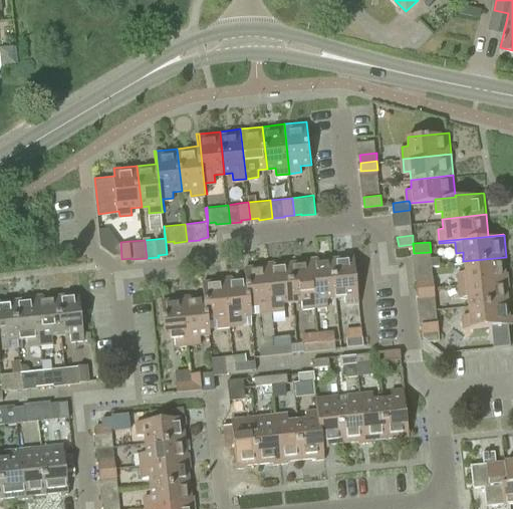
[(354,254),(332,256),(337,297),(345,296),(346,302),(360,301),(354,254)]
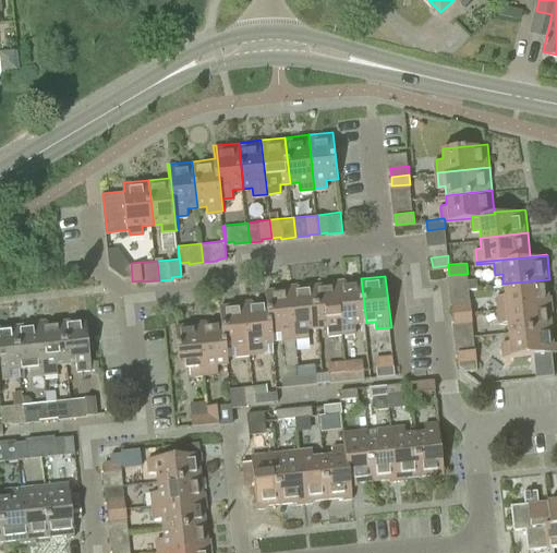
[(361,278),(338,281),(344,333),(356,331),(355,324),(366,323),(361,278)]
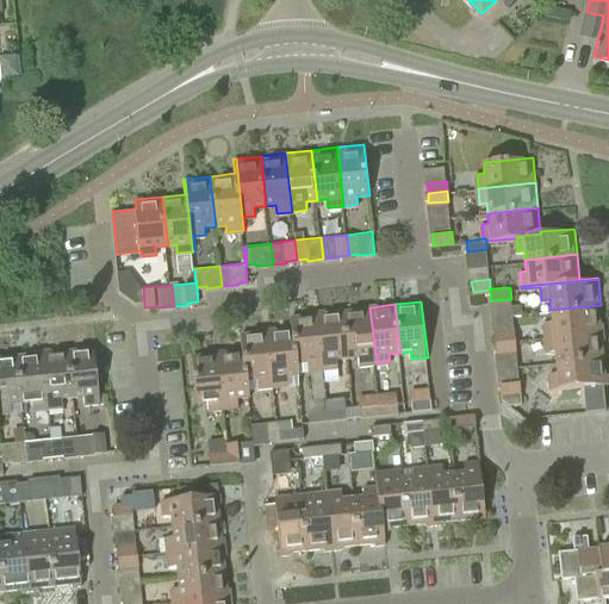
[(544,321),(545,335),(603,329),(601,305),(550,310),(551,321),(544,321)]
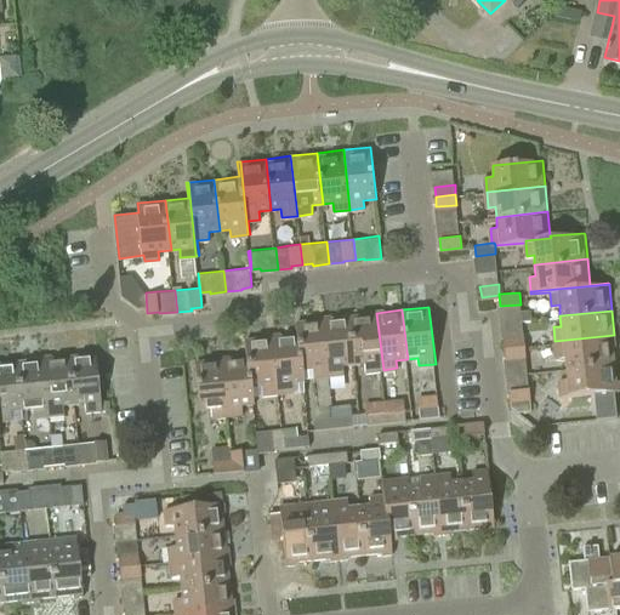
[(376,313),(351,315),(356,364),(364,363),(365,371),(384,370),(376,313)]
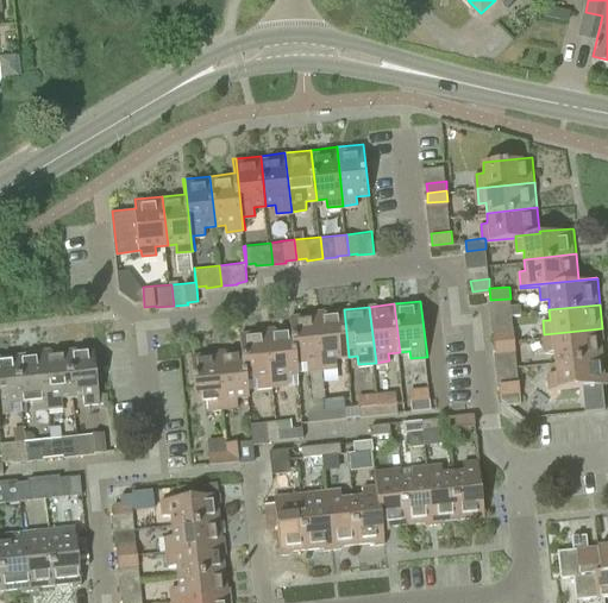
[(344,309),(319,312),(325,368),(338,366),(337,358),(349,357),(344,309)]
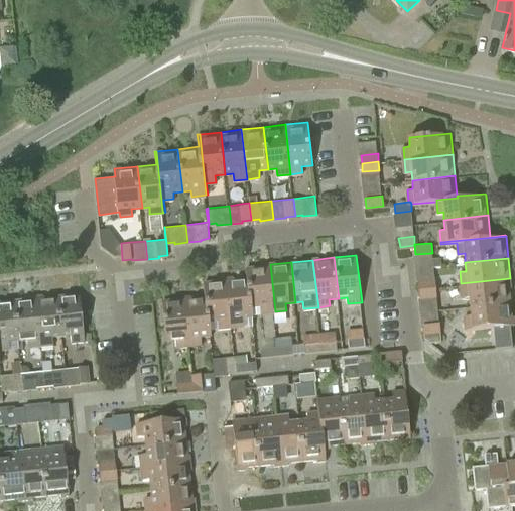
[(248,267),(249,276),(253,316),(254,316),(254,314),(275,311),(270,264),(248,267)]
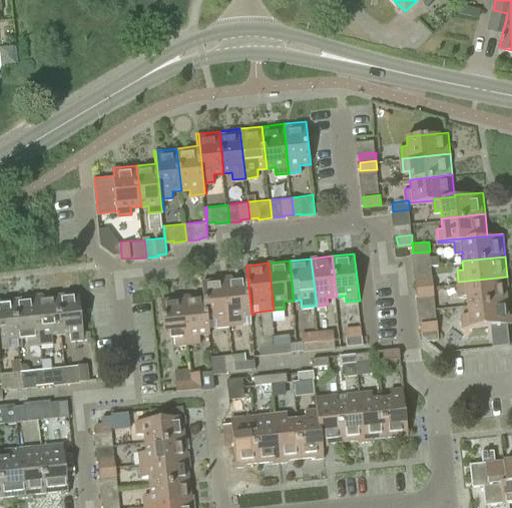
[(247,275),(225,277),(230,325),(242,324),(241,316),(251,315),(247,275)]
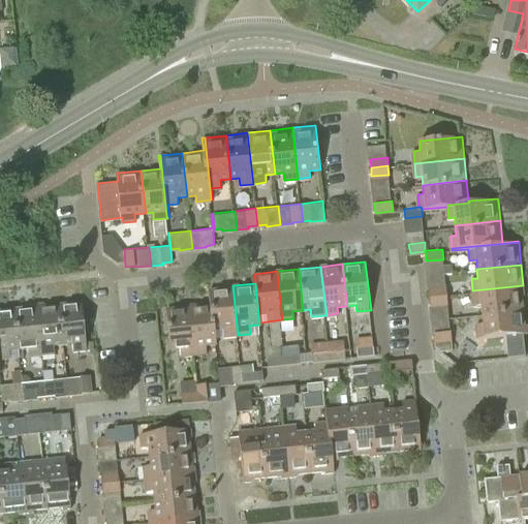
[(429,286),(429,295),(446,293),(445,284),(429,286)]
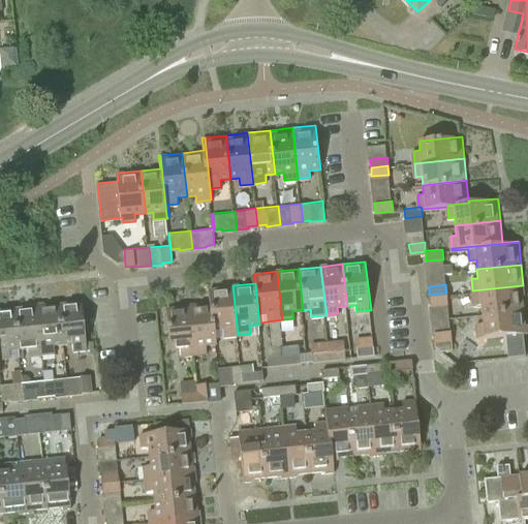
[(210,288),(212,301),(213,301),(216,337),(218,337),(217,330),(223,329),(224,336),(238,335),(233,285),(210,288)]
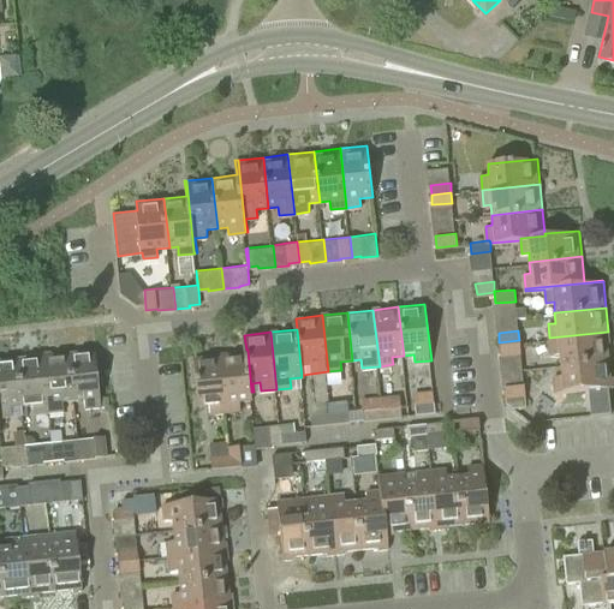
[(559,356),(560,364),(610,359),(608,332),(549,338),(552,356),(559,356)]
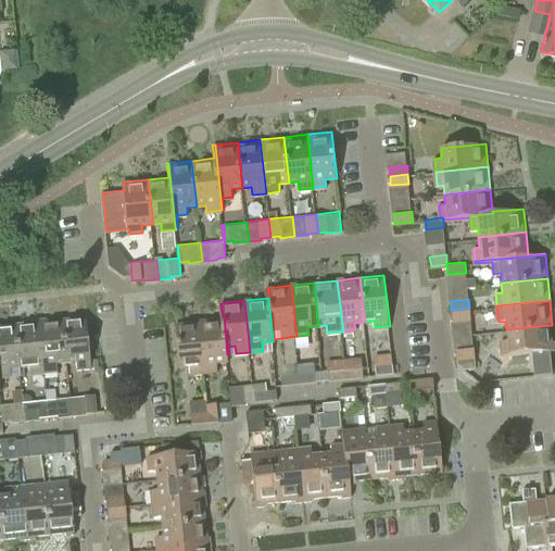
[(469,308),(451,310),(452,322),(471,320),(469,308)]
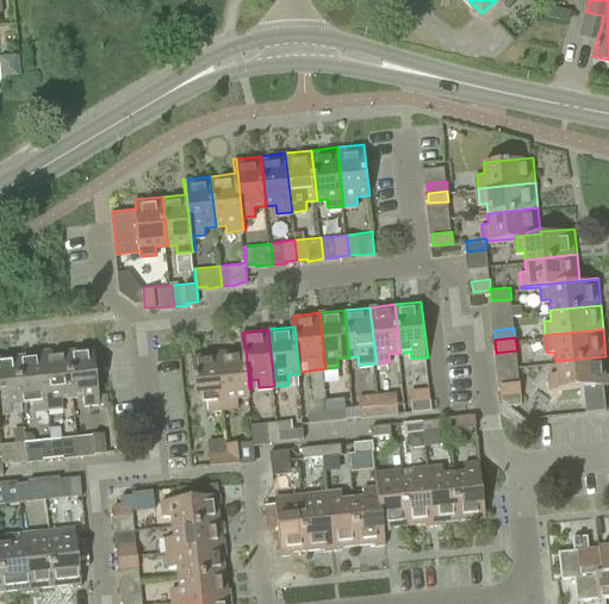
[(95,344),(68,347),(74,397),(84,396),(85,404),(101,403),(95,344)]
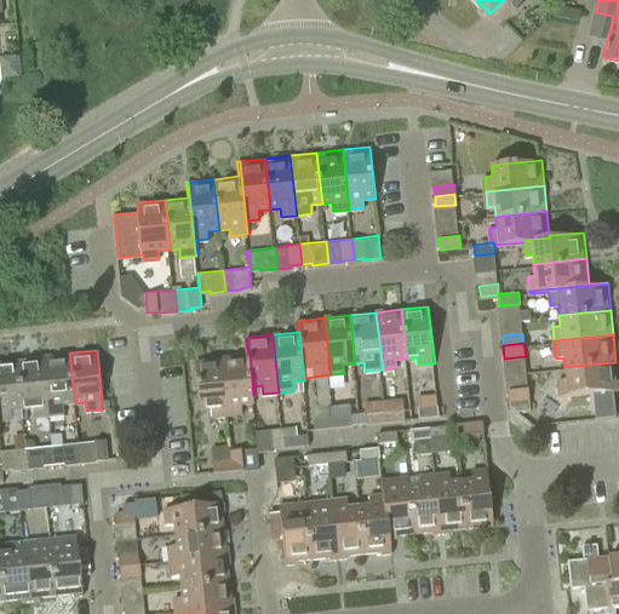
[(69,353),(44,356),(51,414),(64,413),(63,405),(75,403),(69,353)]
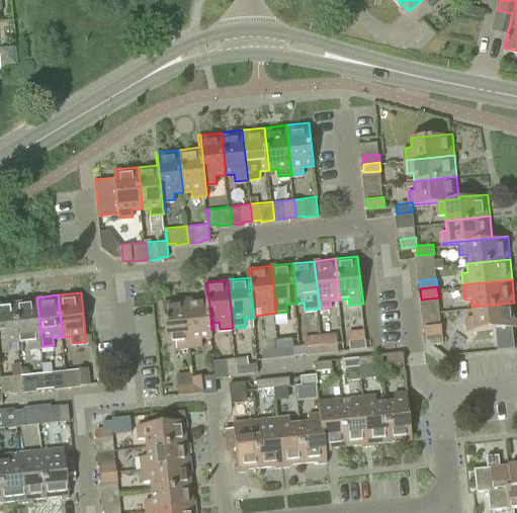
[(207,294),(186,296),(191,346),(203,345),(202,338),(214,337),(213,330),(211,330),(208,294),(207,294)]
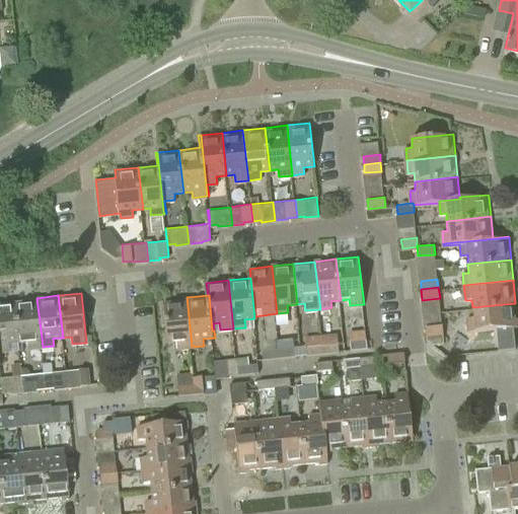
[(192,347),(187,297),(164,300),(169,343),(176,342),(176,349),(192,347)]
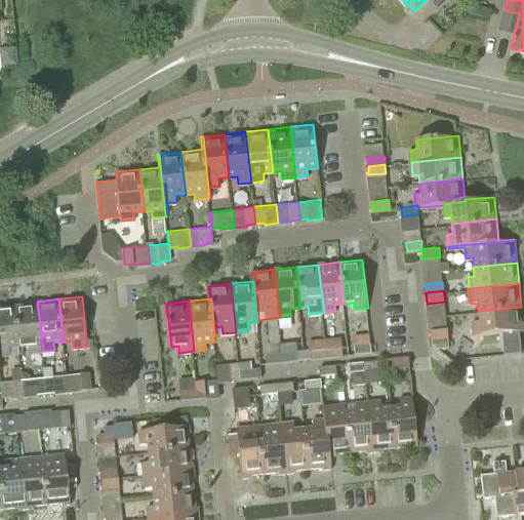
[(37,302),(15,304),(19,347),(28,346),(29,353),(43,351),(37,302)]
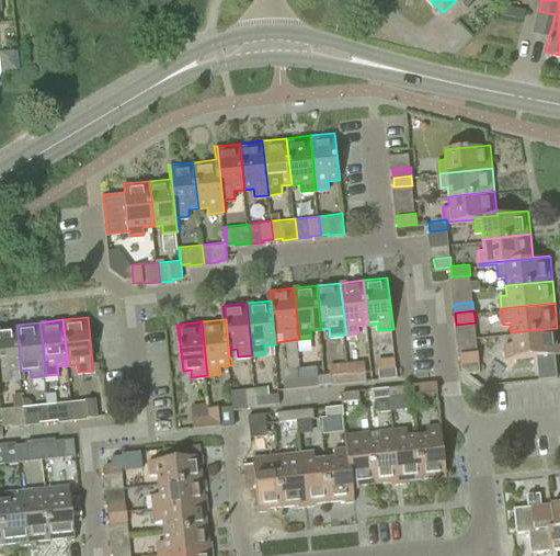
[(0,326),(0,379),(0,381),(21,378),(20,371),(21,371),(16,325),(0,326)]
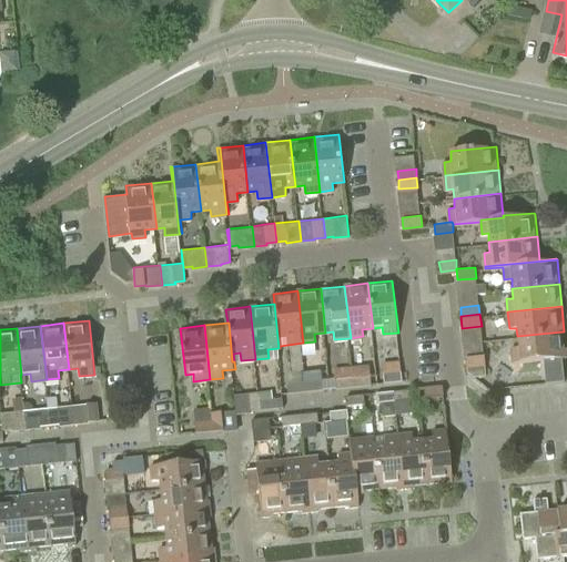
[(564,331),(517,336),(518,346),(512,346),(513,361),(566,356),(564,331)]
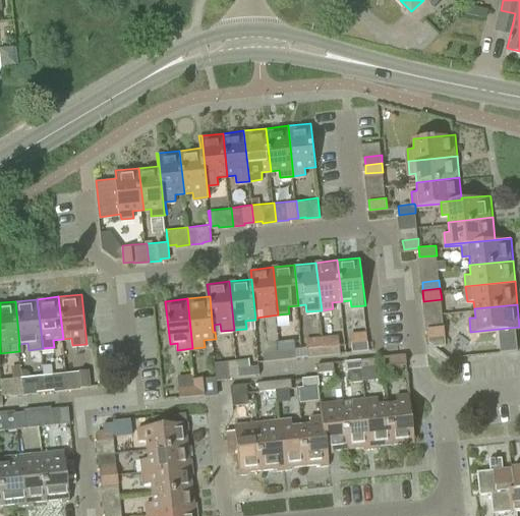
[(426,327),(427,337),(446,335),(444,325),(426,327)]
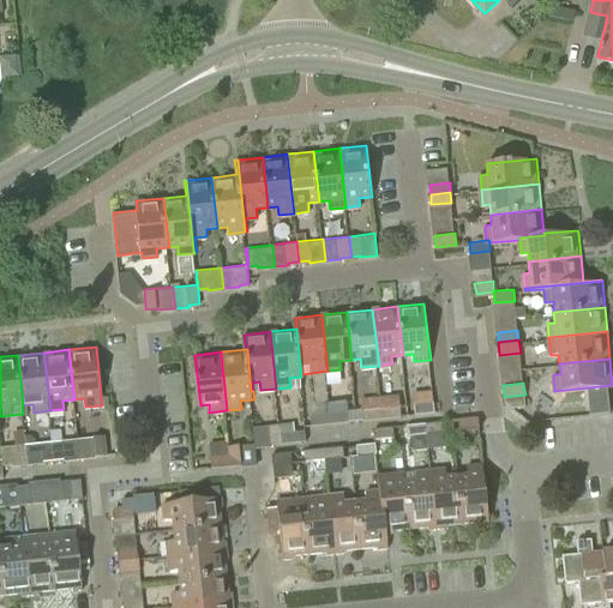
[(438,386),(416,387),(418,399),(438,398),(438,386)]
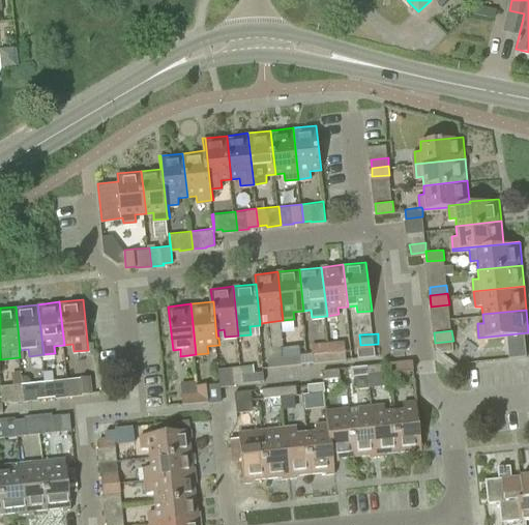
[(300,344),(286,345),(288,363),(302,362),(300,344)]
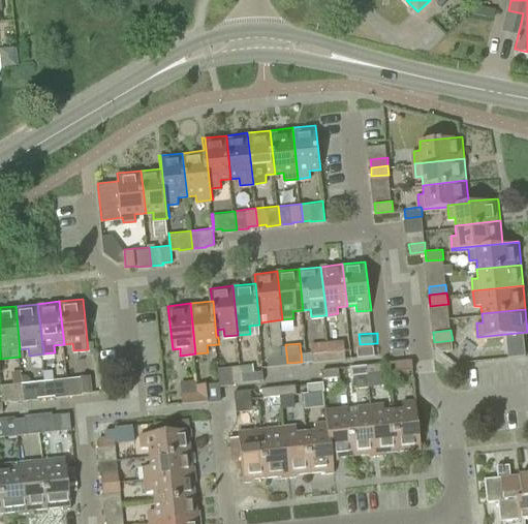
[(287,363),(285,344),(267,345),(269,365),(287,363)]
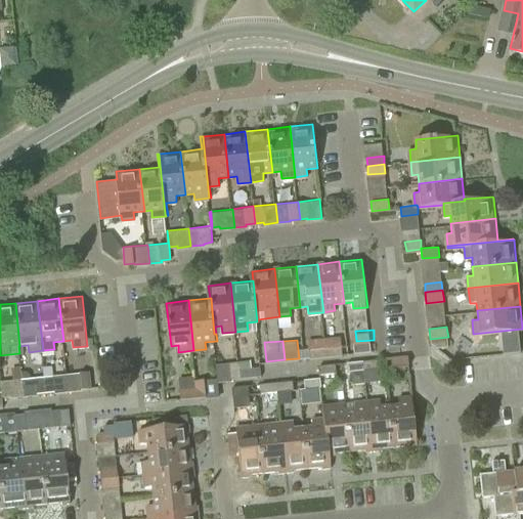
[(369,342),(353,343),(354,352),(371,350),(369,342)]
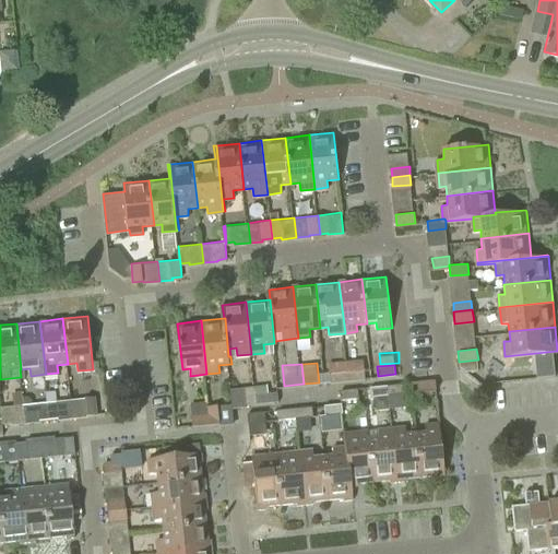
[(365,368),(349,369),(351,379),(366,377),(365,368)]
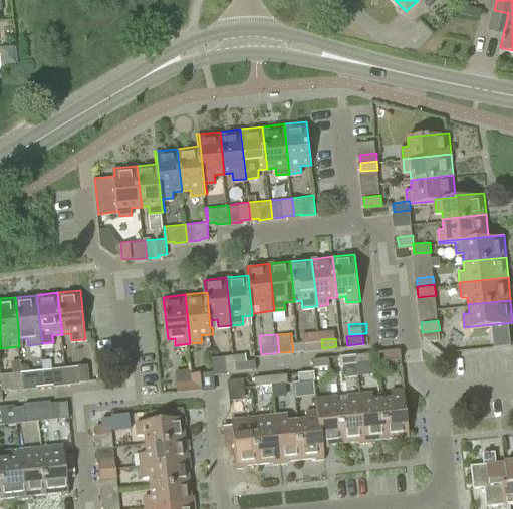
[(322,348),(321,339),(303,341),(304,350),(322,348)]
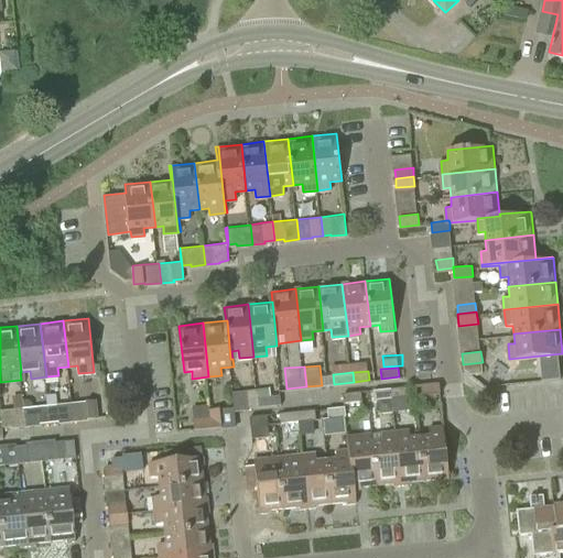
[(421,383),(422,393),(441,391),(439,381),(421,383)]
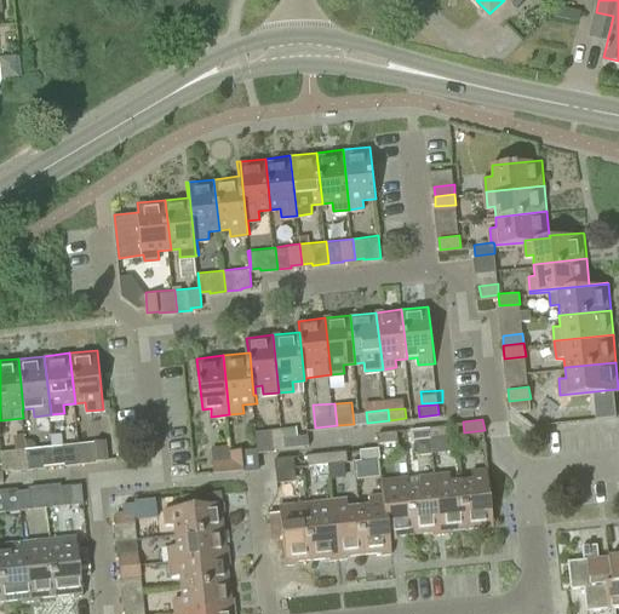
[(450,424),(430,425),(431,436),(450,434),(450,424)]
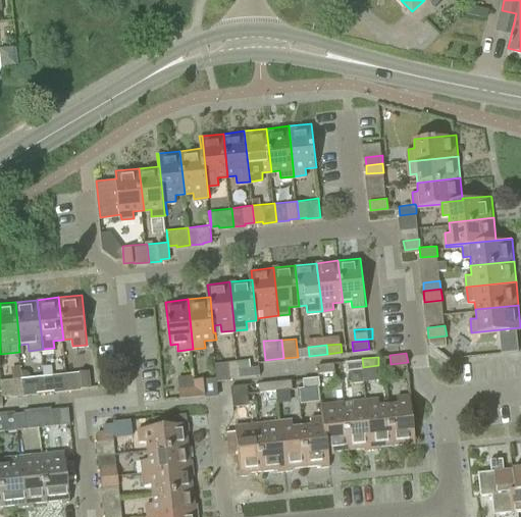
[(250,358),(238,359),(240,375),(255,373),(253,365),(250,365),(250,358)]
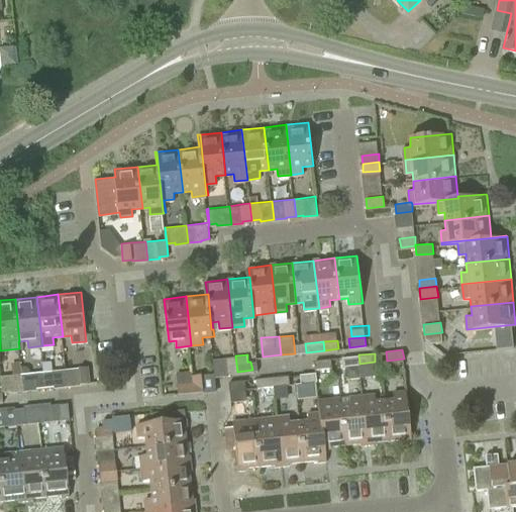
[(359,364),(358,354),(342,356),(343,365),(359,364)]
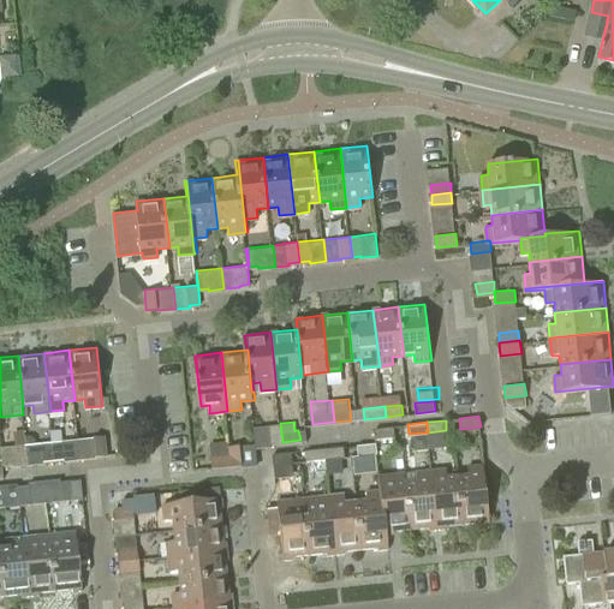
[(280,423),(255,425),(258,447),(270,446),(270,443),(282,442),(280,423)]
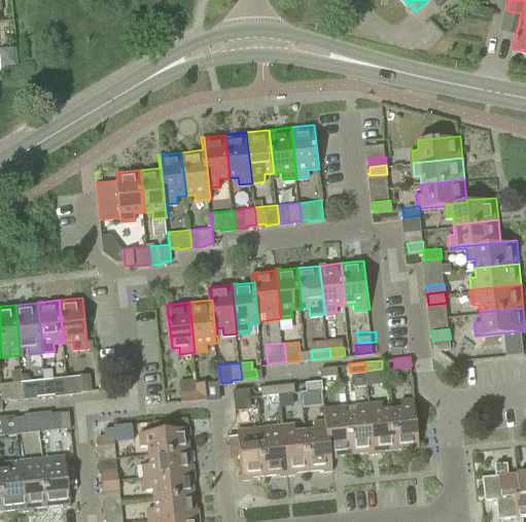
[(218,379),(198,381),(200,398),(221,396),(219,383),(221,383),(218,364),(217,364),(218,379)]
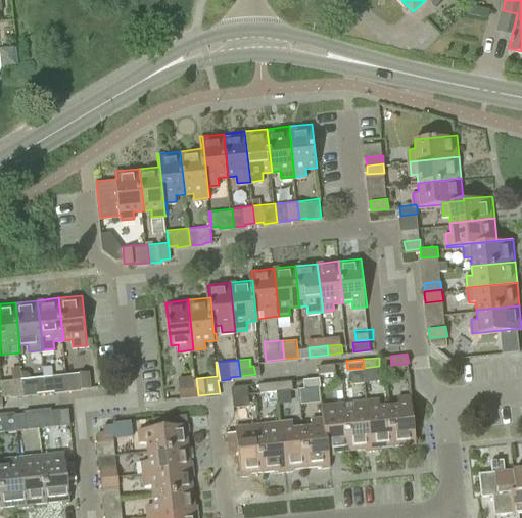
[(319,364),(320,372),(335,371),(335,362),(319,364)]
